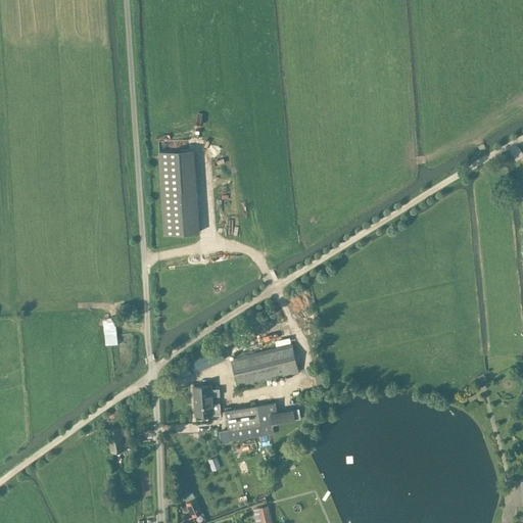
[(189,150),(158,152),(164,233),(195,231),(189,150)]
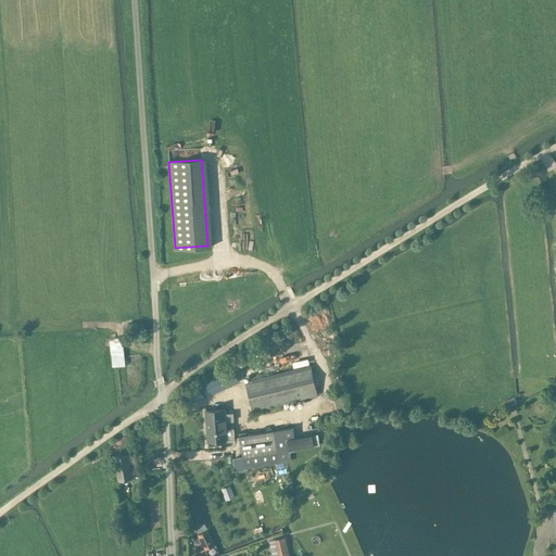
[(318,395),(311,365),(245,381),(253,412),(318,395)]
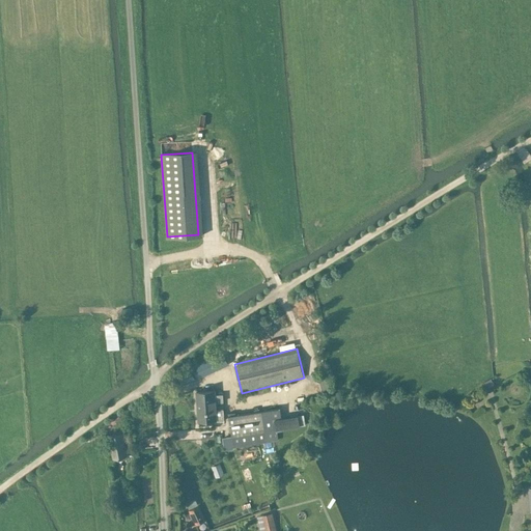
[(214,370),(210,358),(186,367),(188,370),(175,375),(178,385),(214,370)]
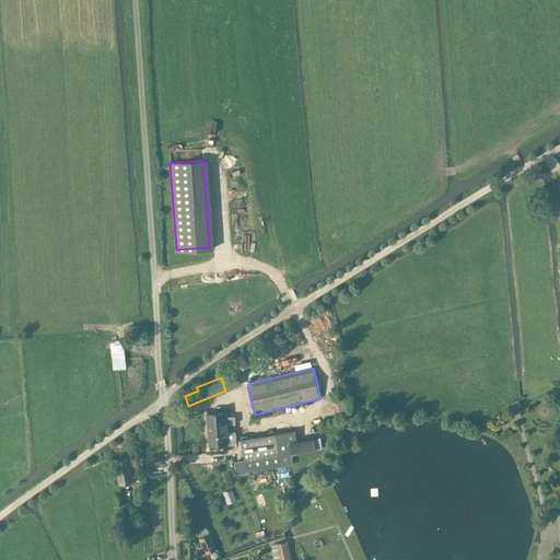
[(505,406),(509,411),(520,405),(516,399),(505,406)]
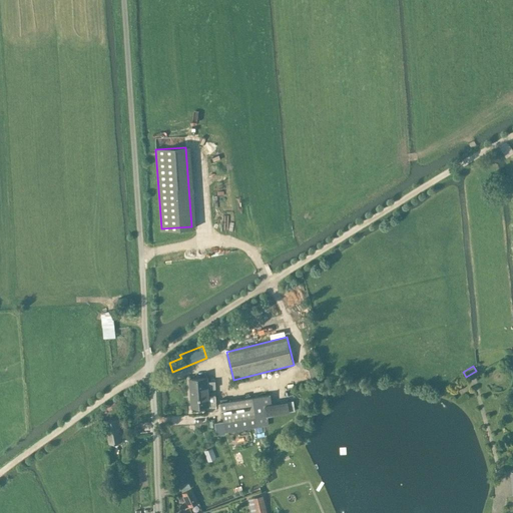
[(209,395),(208,377),(189,378),(191,407),(208,406),(209,407),(216,406),(215,395),(209,395)]
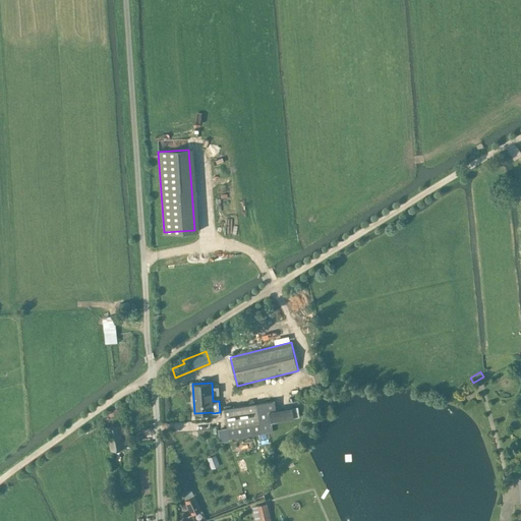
[(276,409),(275,400),(224,408),(227,427),(227,428),(299,417),(298,406),(293,407),(276,409)]
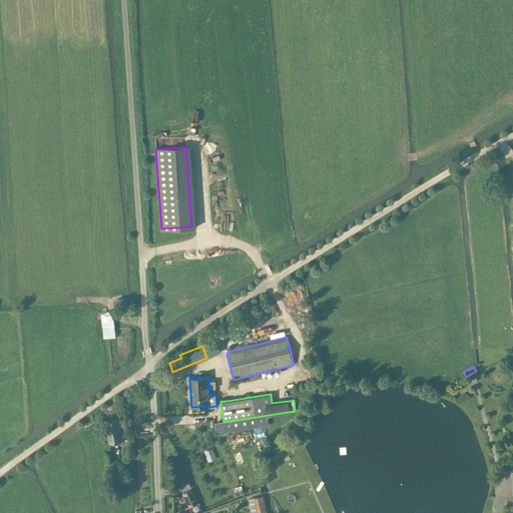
[(122,440),(118,418),(105,420),(109,442),(122,440)]
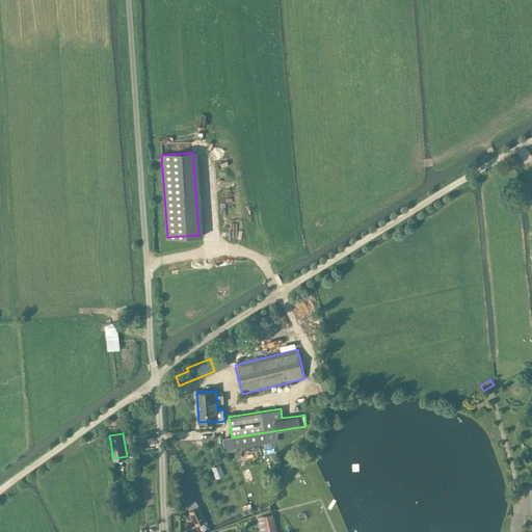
[(232,437),(232,436),(222,437),(224,452),(234,450),(234,448),(232,437)]
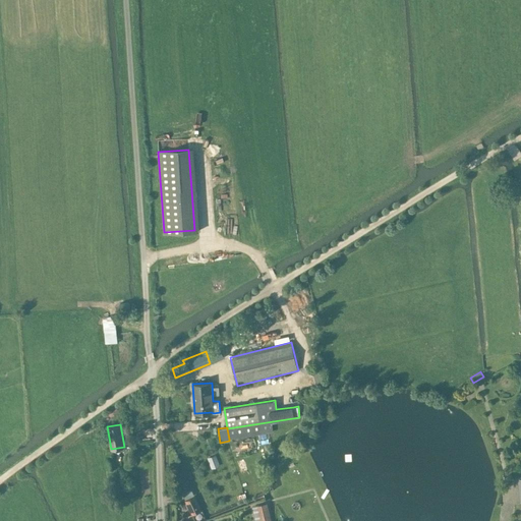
[(220,465),(216,455),(208,458),(212,469),(220,465)]
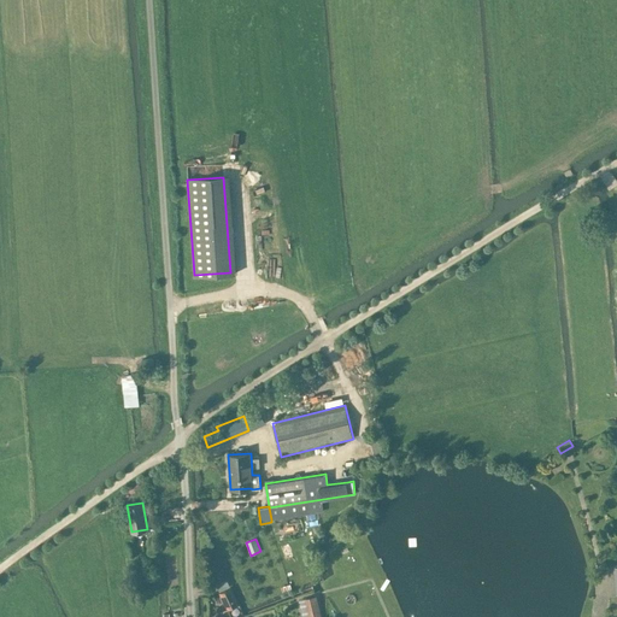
[(136,556),(135,544),(127,545),(128,557),(136,556)]
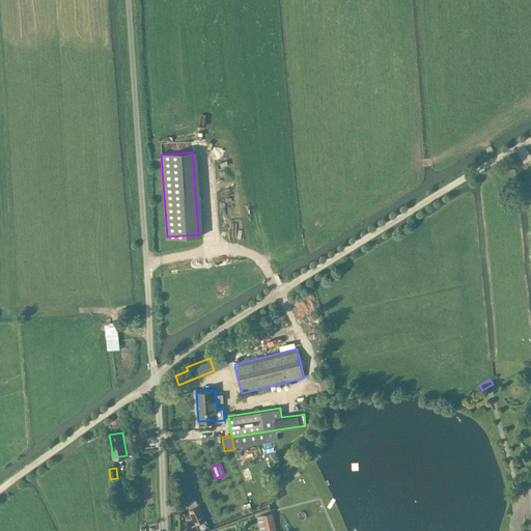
[(119,488),(118,481),(117,478),(110,479),(111,481),(112,490),(119,488)]
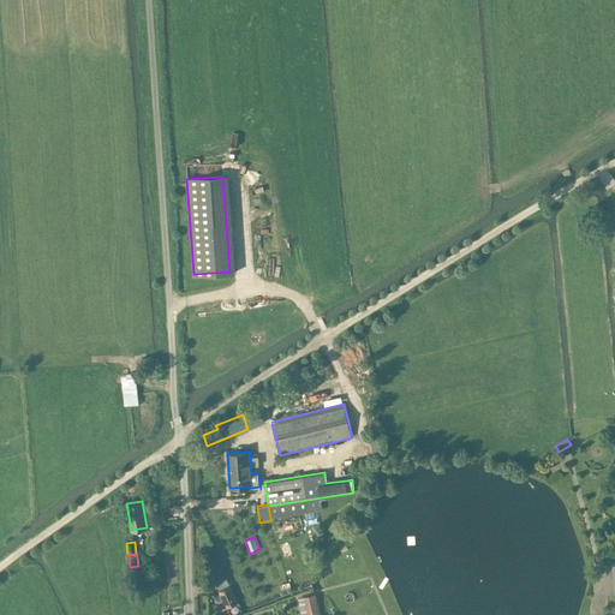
[(216,577),(213,559),(206,560),(209,578),(216,577)]
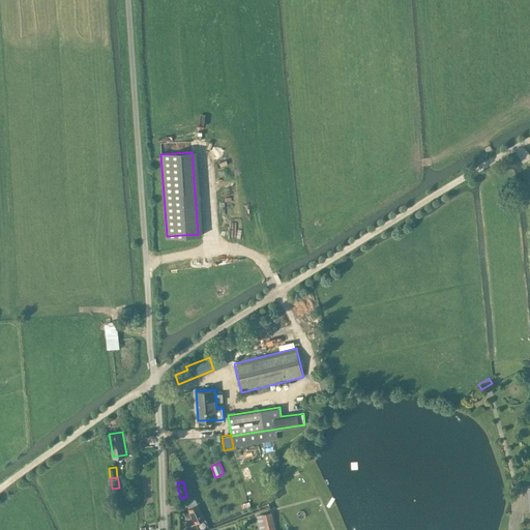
[(249,502),(241,504),(243,510),(252,507),(249,502)]
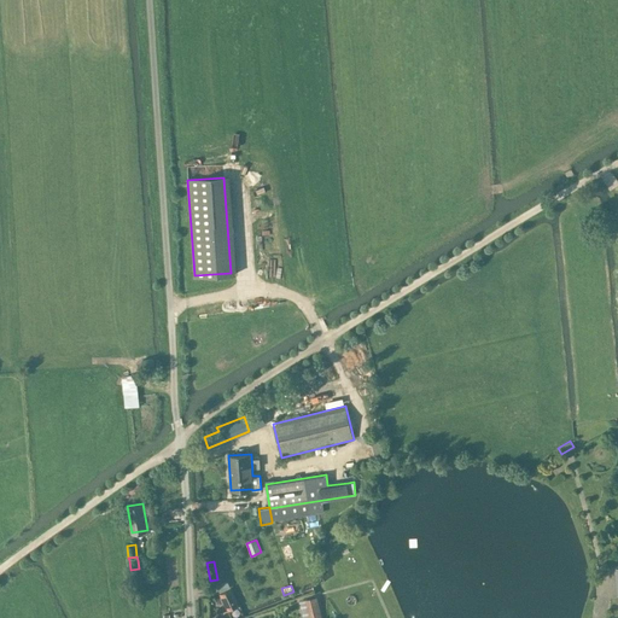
[(239,605),(231,589),(221,594),(228,610),(239,605)]
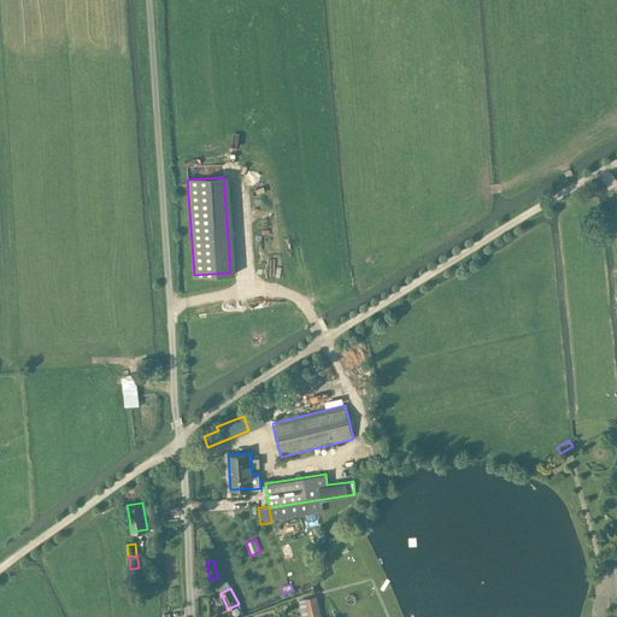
[(306,597),(311,616),(321,616),(322,616),(316,593),(306,597)]
